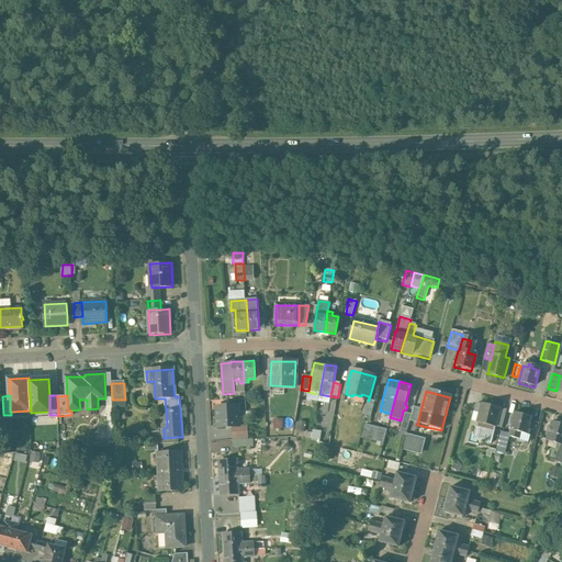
[(375,402),(369,400),(369,401),(368,401),(364,416),(371,417),(375,402)]
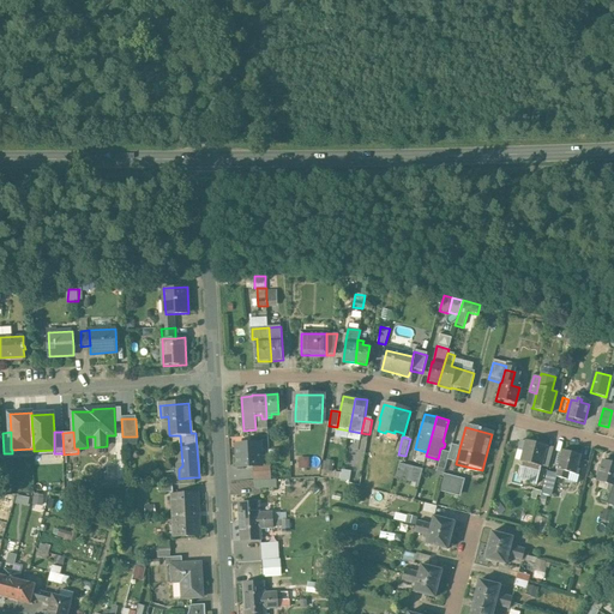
[(546,446),(527,441),(522,440),(519,450),(524,452),(522,461),(522,462),(541,467),(546,446)]
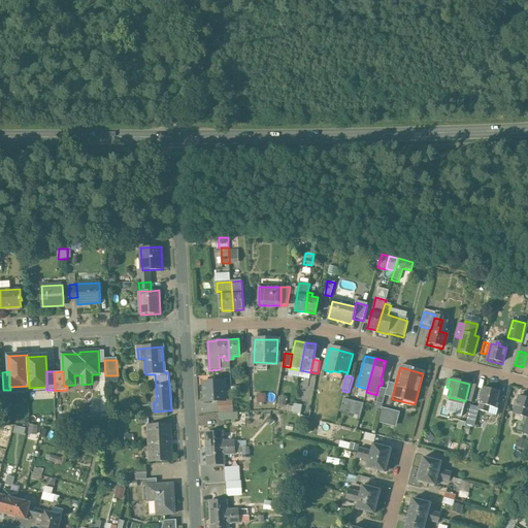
[(224,382),(203,383),(204,402),(218,402),(225,401),(225,400),(224,382)]
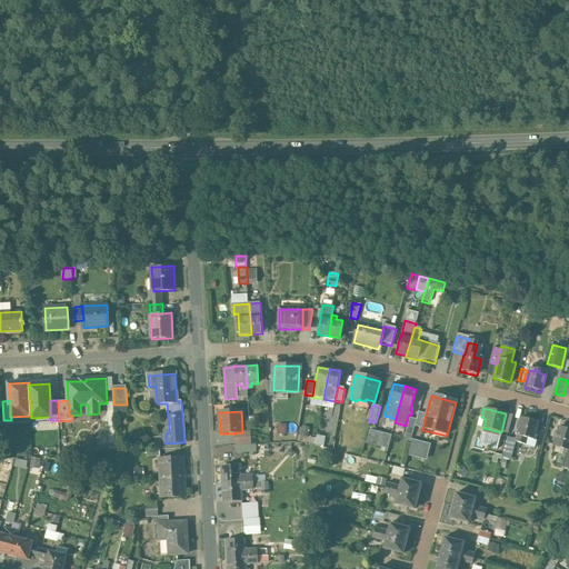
[(426,416),(418,413),(416,421),(415,428),(422,430),(426,416)]
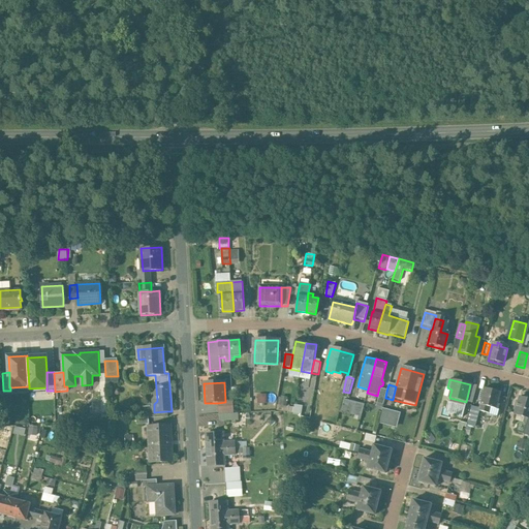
[(500,392),(485,387),(478,411),(489,413),(491,407),(496,409),(500,392)]
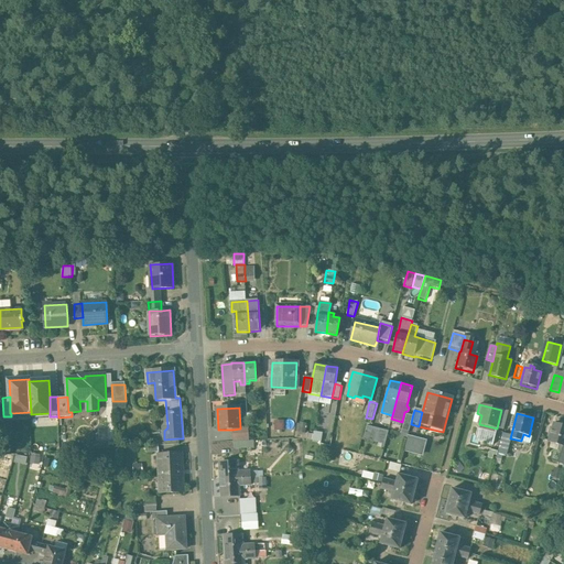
[(412,418),(405,415),(402,431),(408,432),(411,424),(412,418)]
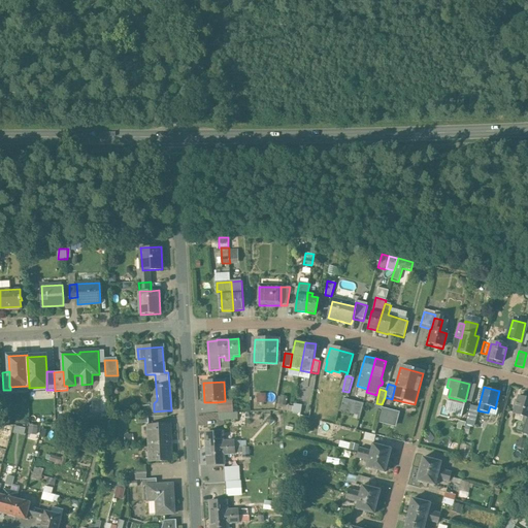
[(277,395),(276,403),(286,404),(287,395),(277,395)]
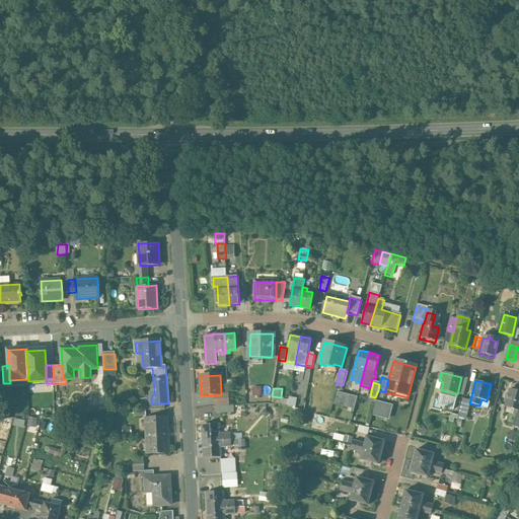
[(518,391),(516,391),(517,389),(512,388),(512,390),(510,389),(505,406),(507,408),(506,413),(513,415),(514,410),(518,411),(518,391)]
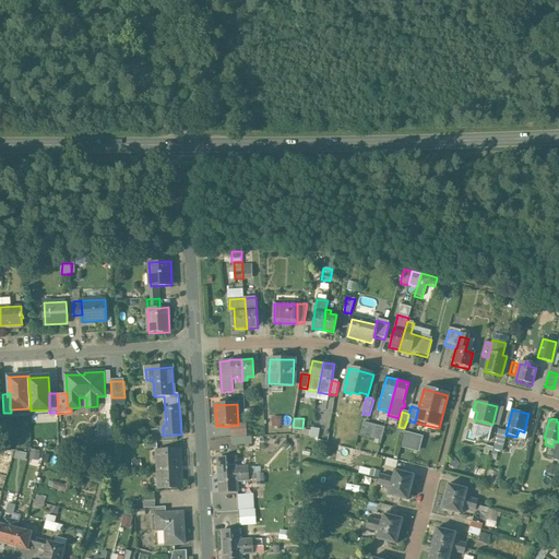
[(492,425),(475,420),(474,425),(491,430),(492,425)]
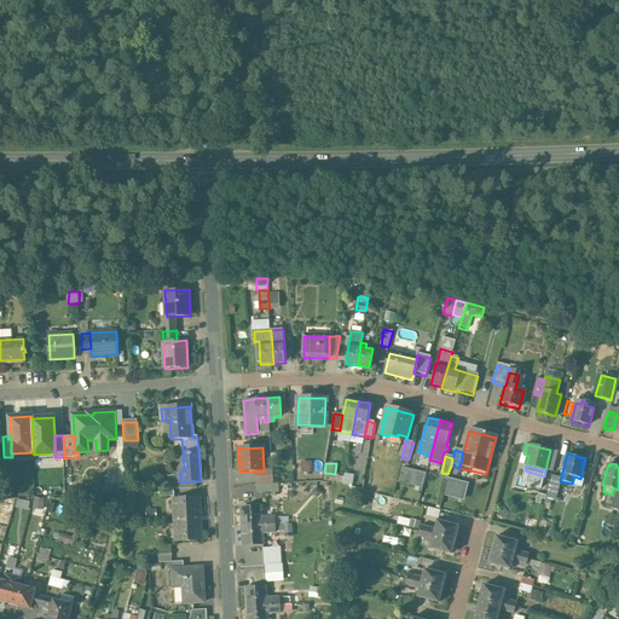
[(417,470),(403,467),(399,482),(412,486),(417,470)]
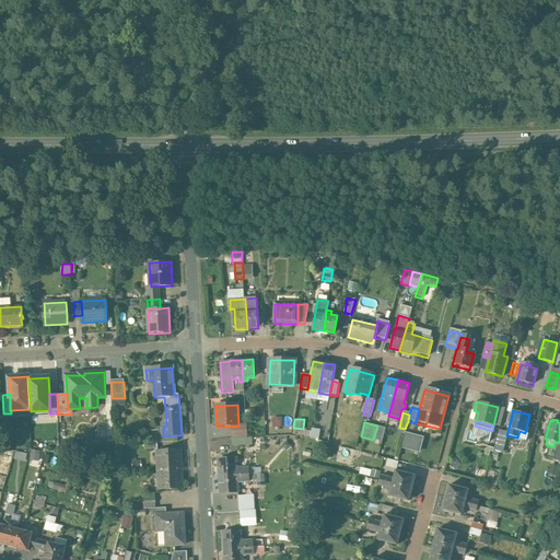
[(238,426),(231,427),(232,440),(247,439),(246,423),(238,424),(238,426)]
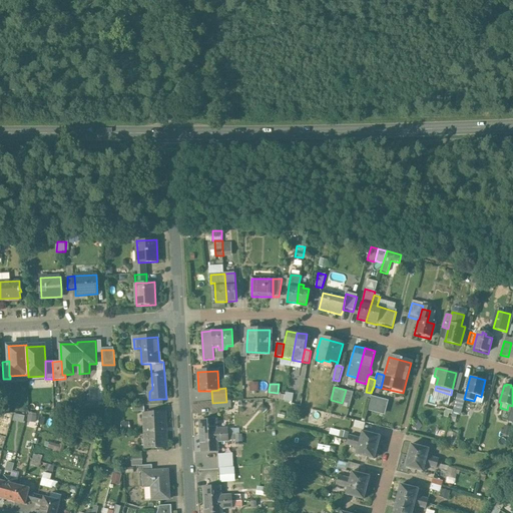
[(354,392),(346,390),(342,403),(348,404),(347,408),(349,408),(354,392)]
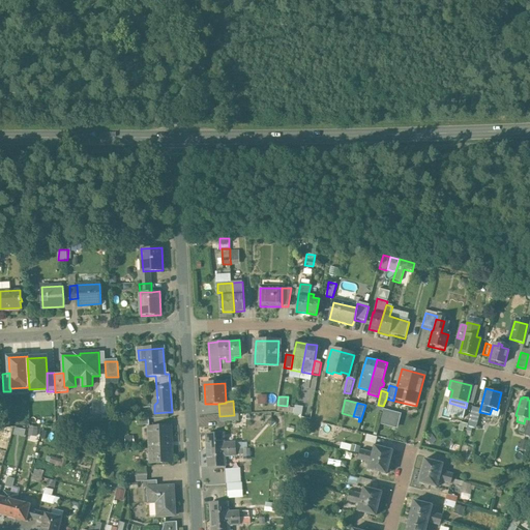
[(154,405),(147,405),(148,419),(149,419),(155,418),(154,413),(154,405)]
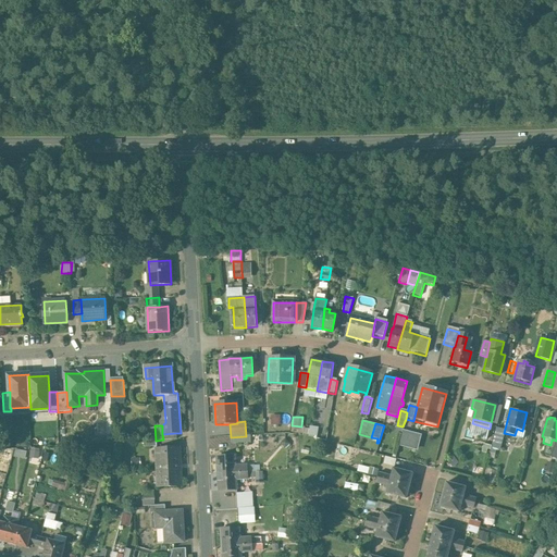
[(316,434),(317,425),(307,425),(307,433),(316,434)]
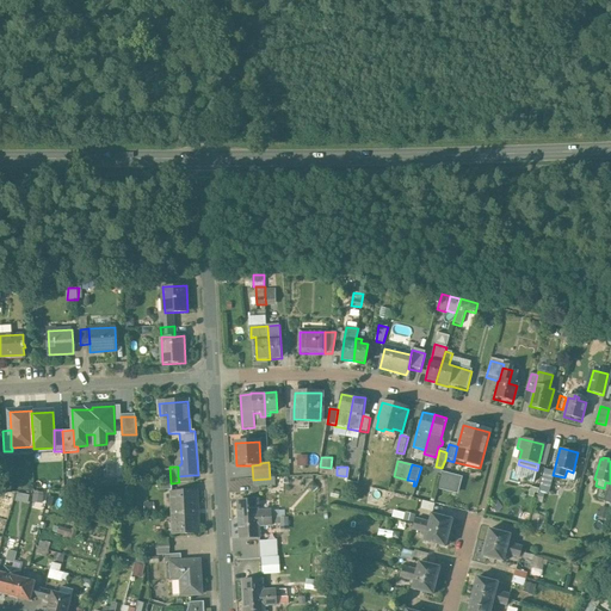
[(460,479),(440,474),(437,489),(455,495),(460,479)]
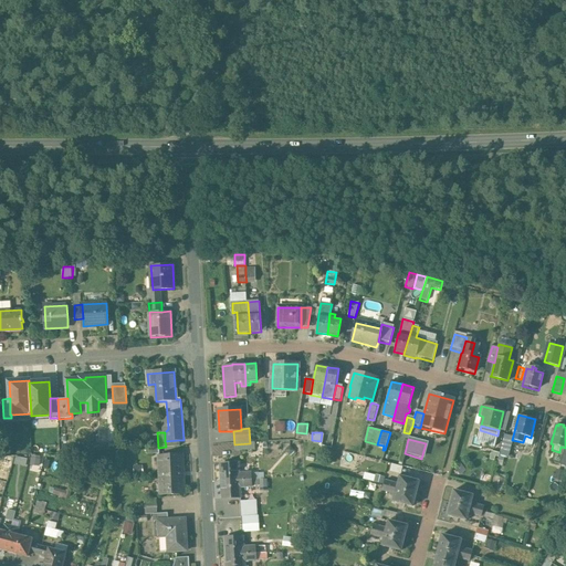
[(520,446),(503,440),(501,450),(511,452),(511,453),(516,454),(516,451),(519,452),(520,446)]
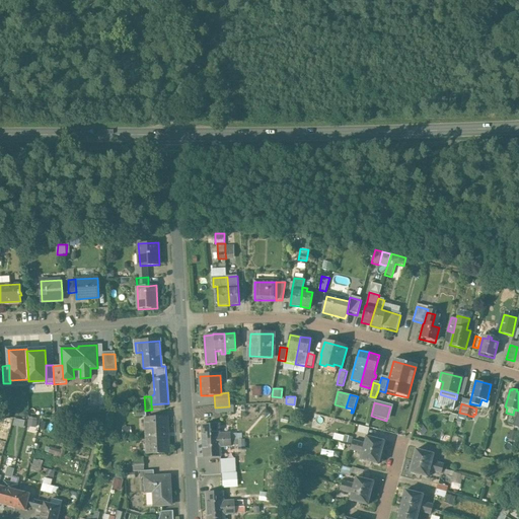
[(14,418),(13,426),(24,427),(25,419),(14,418)]
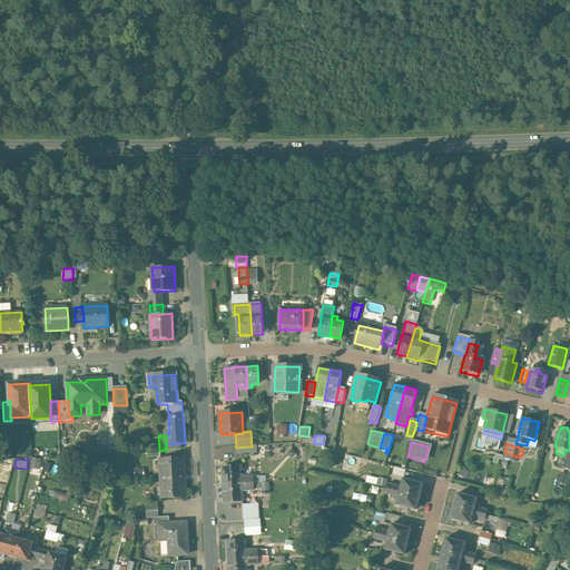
[(40,472),(41,460),(29,459),(28,472),(40,472)]
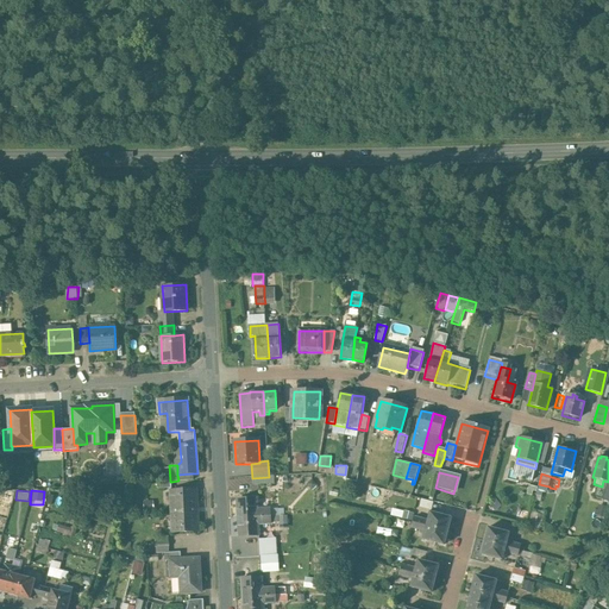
[(196,490),(171,491),(174,533),(198,532),(196,490)]
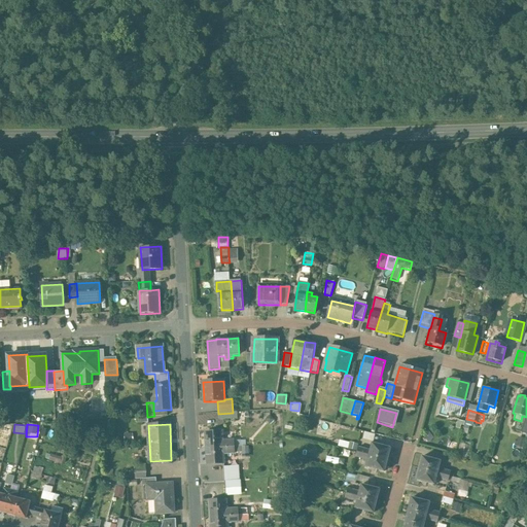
[(222,432),(205,432),(206,449),(222,448),(222,442),(222,432)]
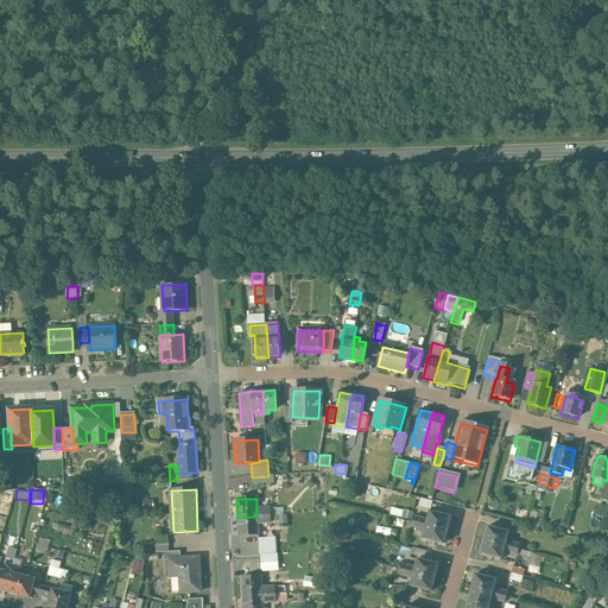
[(530,513),(512,508),(508,521),(526,526),(530,513)]
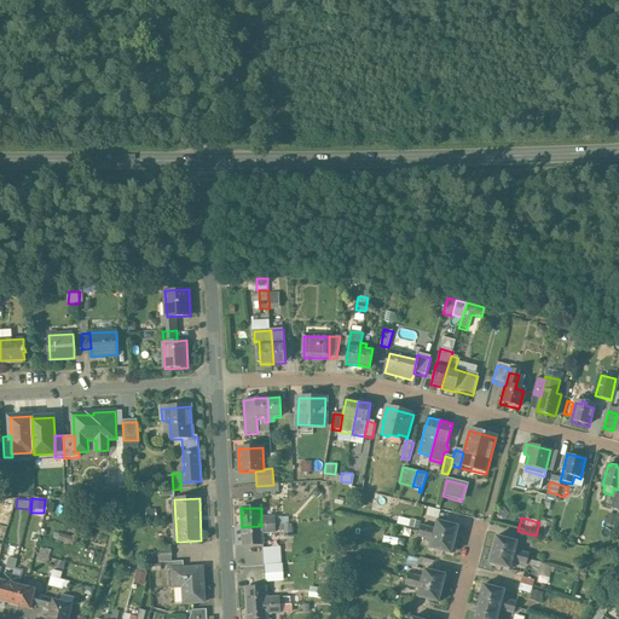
[(547,536),(551,522),(542,520),(538,532),(547,536)]
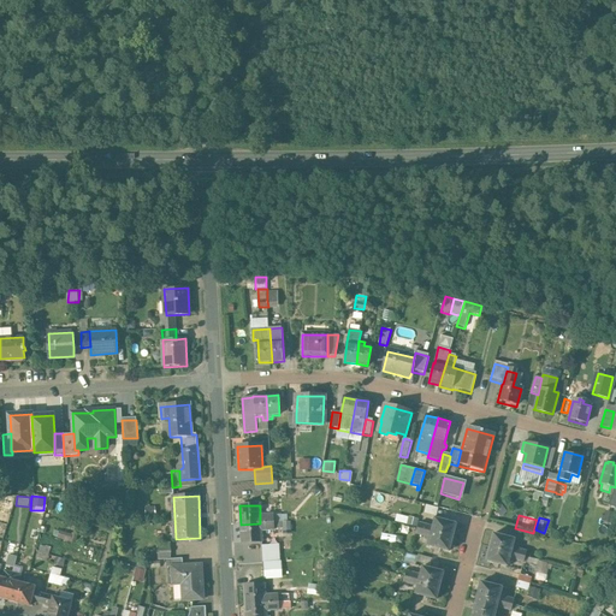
[(456,525),(434,520),(433,527),(431,533),(452,539),(456,525)]
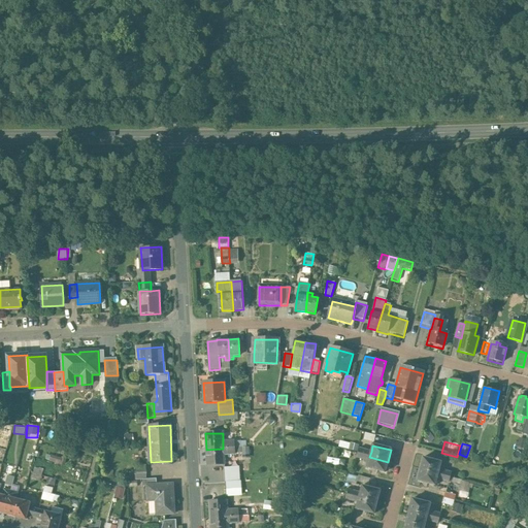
[(223,449),(206,450),(207,465),(224,464),(224,455),(223,449)]
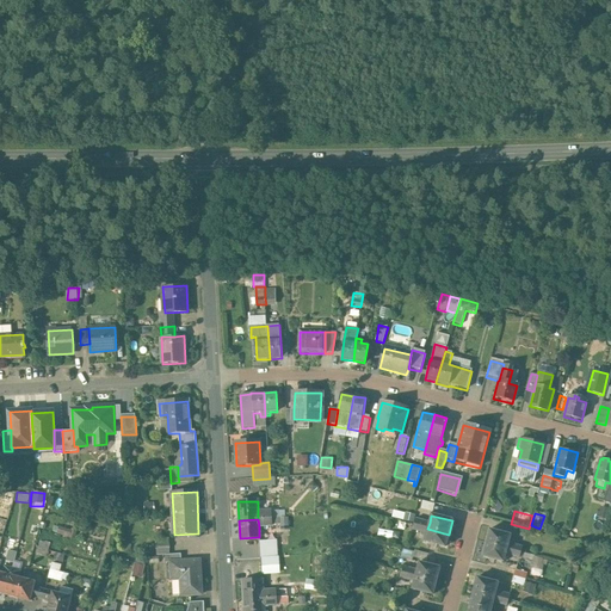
[(75,536),(76,529),(60,525),(59,534),(75,536)]
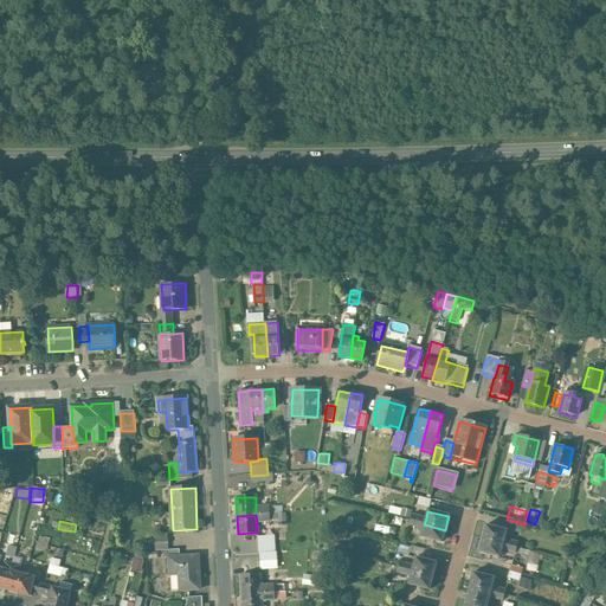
[(445,530),(424,524),(423,529),(420,537),(442,543),(445,530)]
